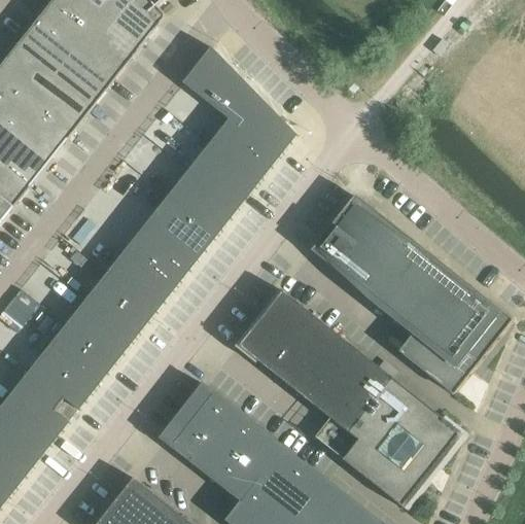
[(126,63),(142,43),(97,7),(88,0),(50,0),(49,2),(126,63)]
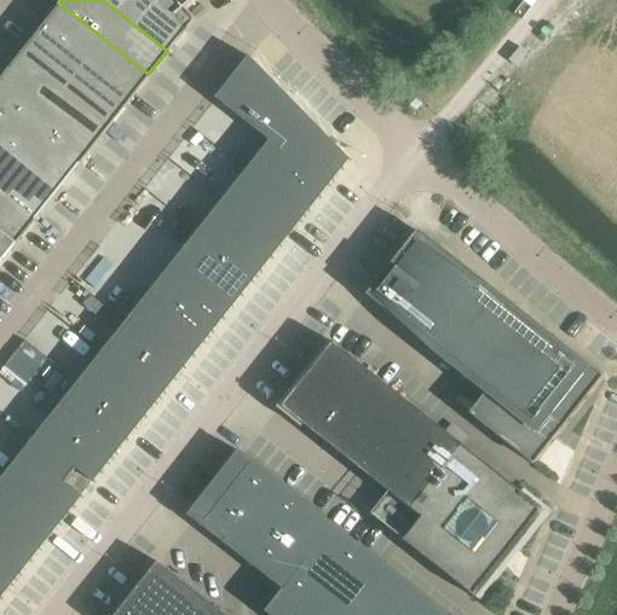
[(124,0),(114,9),(167,51),(192,18),(182,6),(189,0),(124,0)]
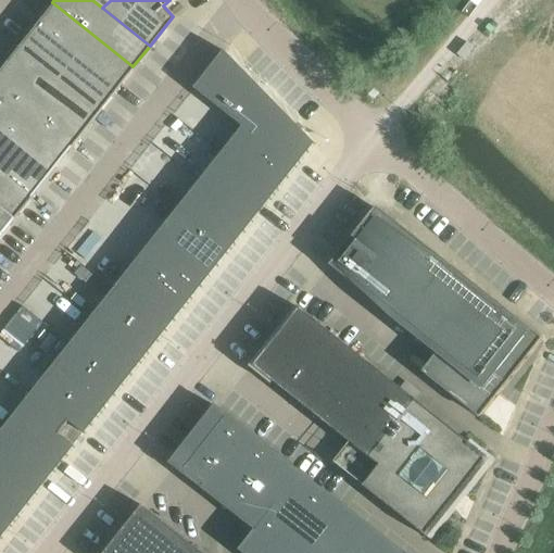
[(115,88),(133,66),(52,2),(35,24),(115,88)]
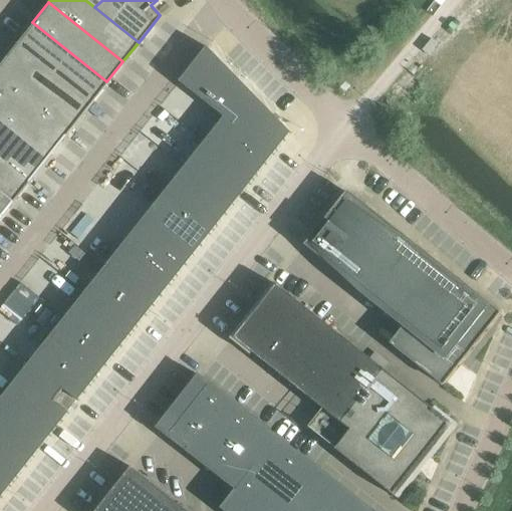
[(32,22),(11,49),(85,108),(106,81),(32,22)]
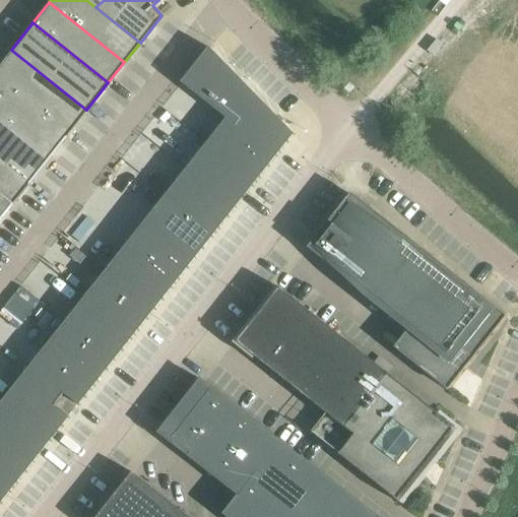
[(207,45),(179,80),(224,117),(248,87),(207,45)]
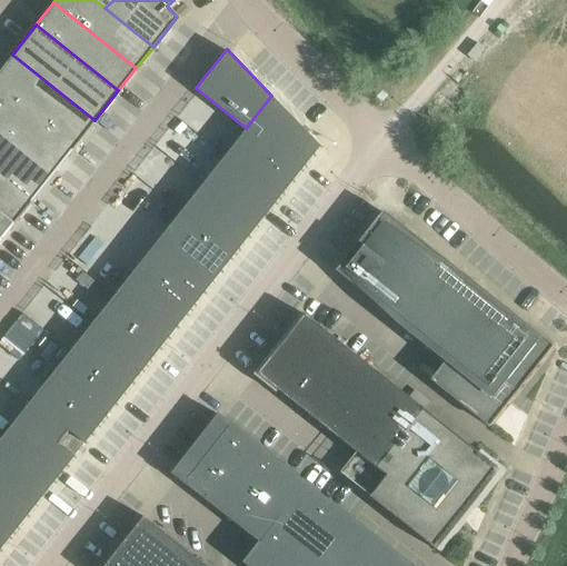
[(0,92),(71,149),(95,120),(12,55),(0,69),(0,92)]
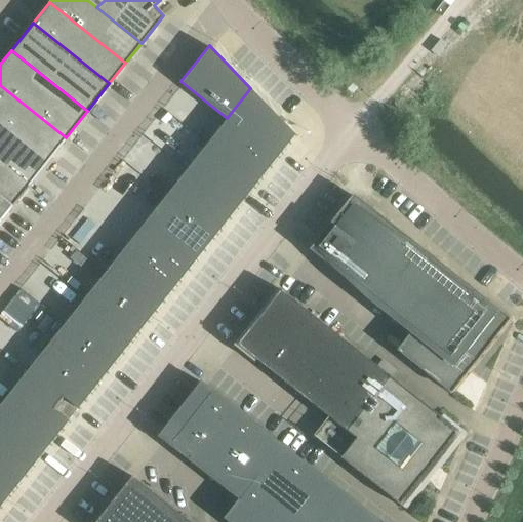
[(0,118),(50,158),(66,137),(0,85),(0,118)]
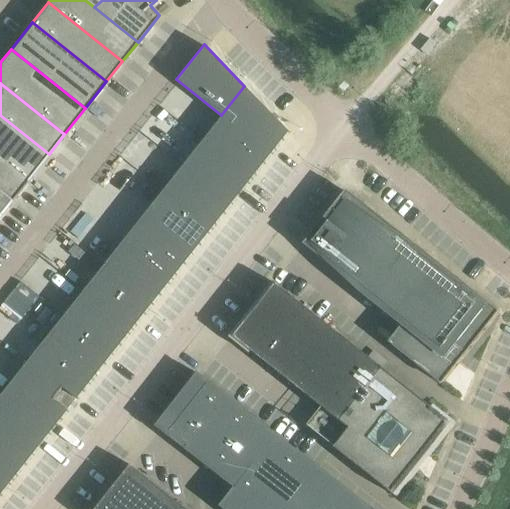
[(244,86),(221,115),(269,153),(287,130),(244,86)]
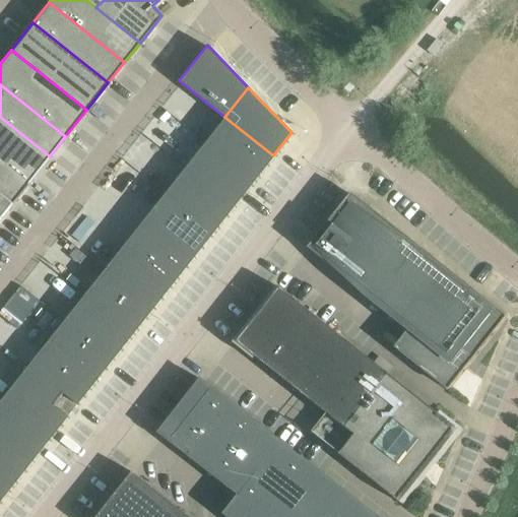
[(0,160),(28,183),(50,156),(0,117),(0,160)]
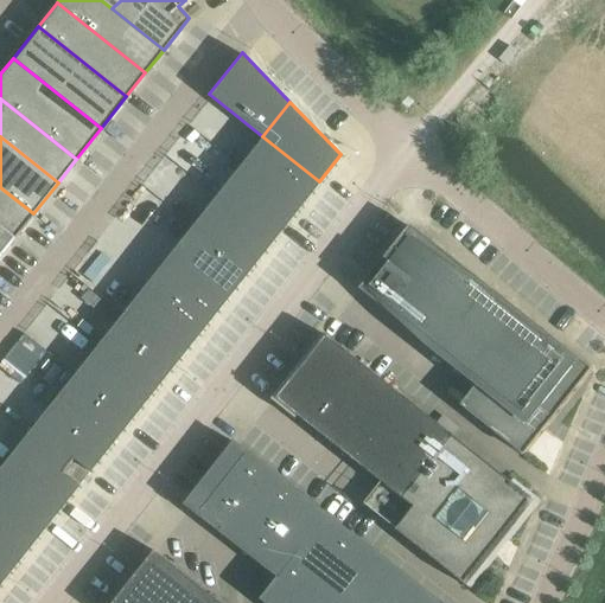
[(262,136),(240,165),(297,210),(319,181),(262,136)]
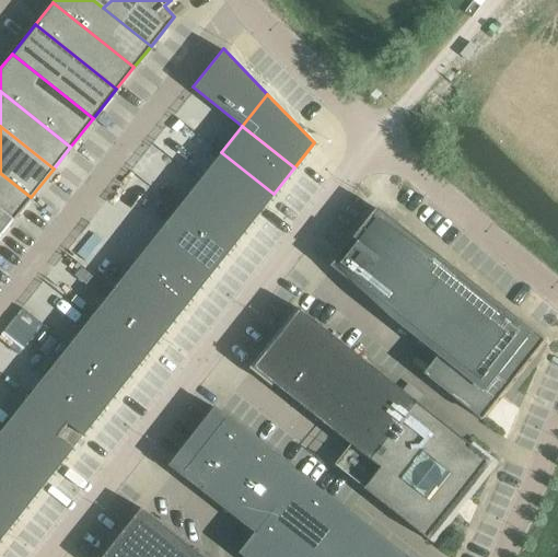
[(221,152),(199,180),(252,221),(274,194),(221,152)]
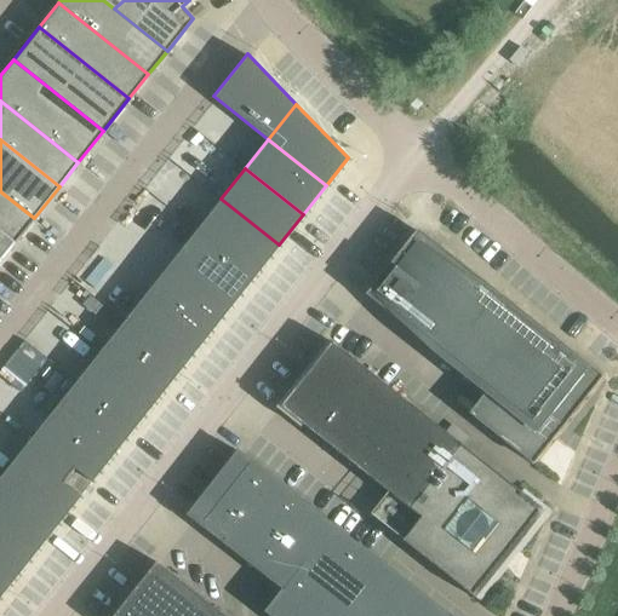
[(0,231),(15,242),(34,218),(0,191),(0,231)]
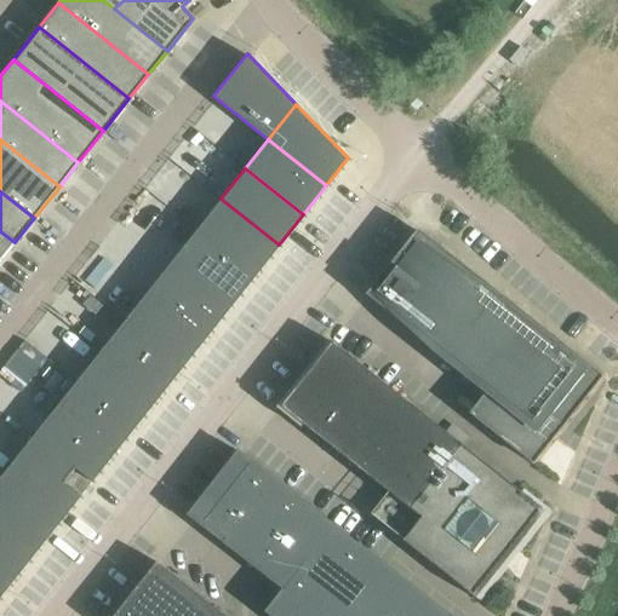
[(221,199),(196,229),(255,275),(279,245),(221,199)]
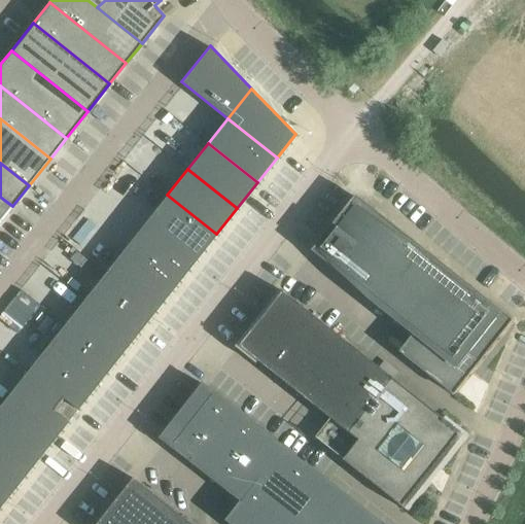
[(167,195),(146,220),(197,259),(216,234),(167,195)]
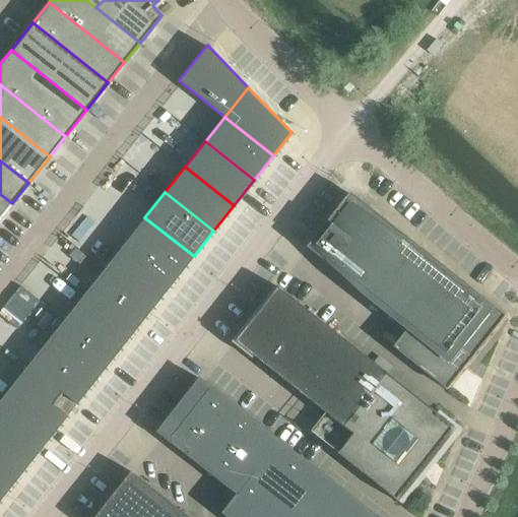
[(0,218),(12,203),(0,194),(0,218)]
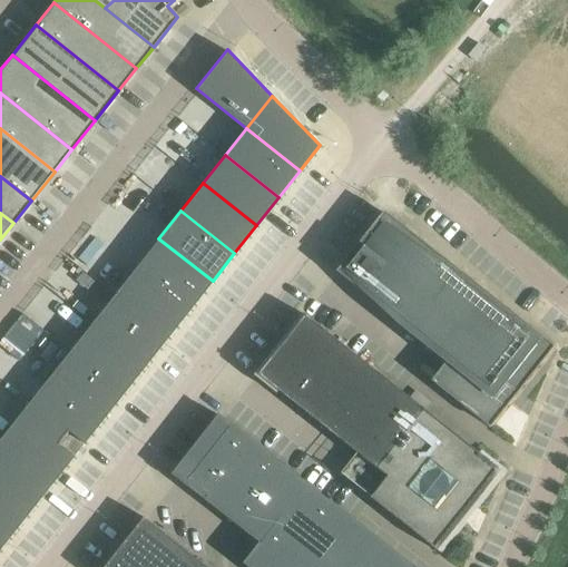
[(383,213),(342,265),(341,266),(351,274),(348,280),(447,359),(430,379),(478,417),(479,416),(489,423),(550,345),(383,213)]
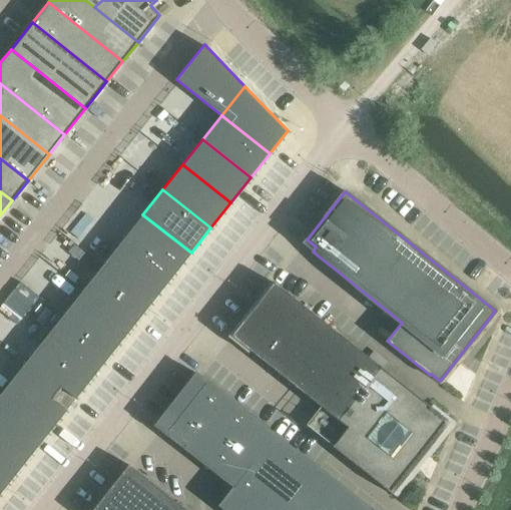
[(142,214),(122,239),(171,278),(191,252),(142,214)]
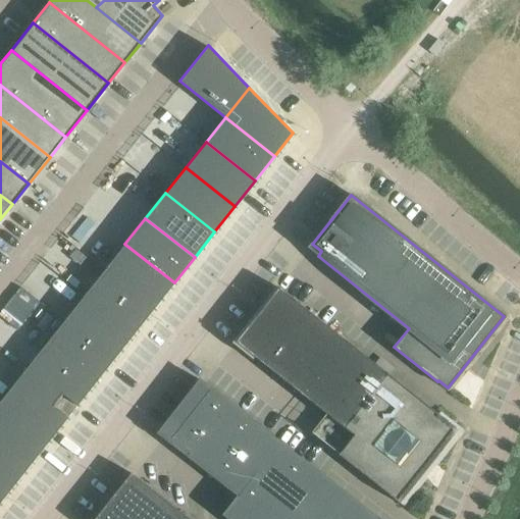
[(124,244),(104,269),(154,309),(174,282),(124,244)]
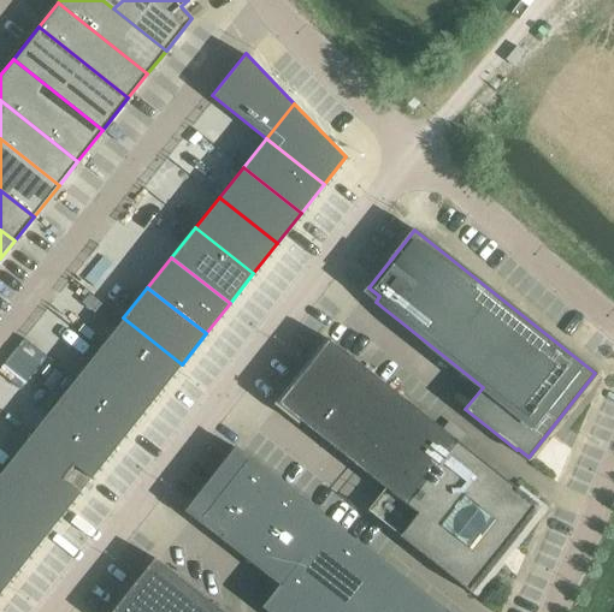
[(123,318),(99,348),(158,393),(182,364),(123,318)]
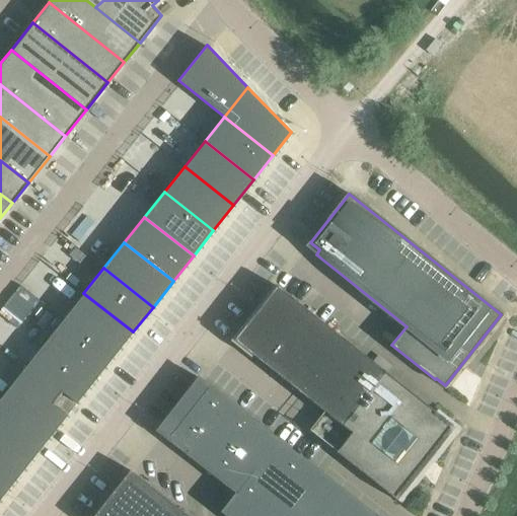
[(234,340),(352,433),(337,451),(397,500),(421,470),(415,466),(424,454),(430,459),(455,427),(278,286),(234,340)]
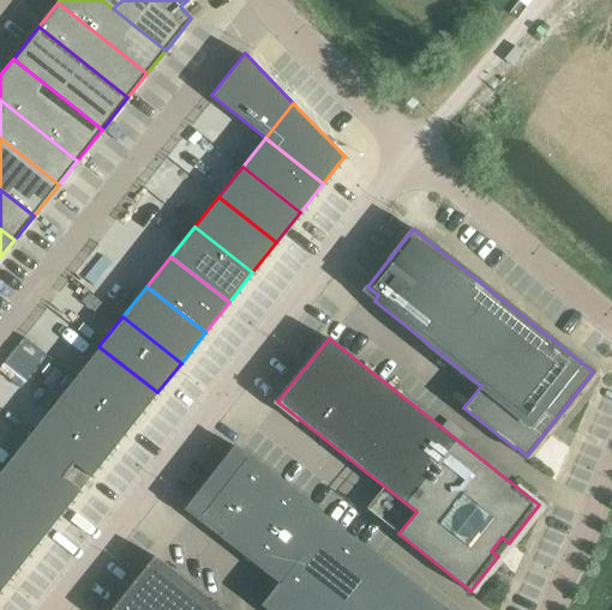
[(99,346),(76,376),(133,423),(157,392),(99,346)]
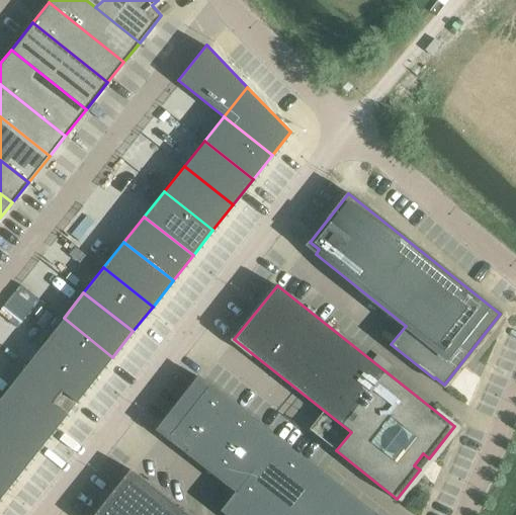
[(64,318),(44,343),(92,382),(112,357),(64,318)]
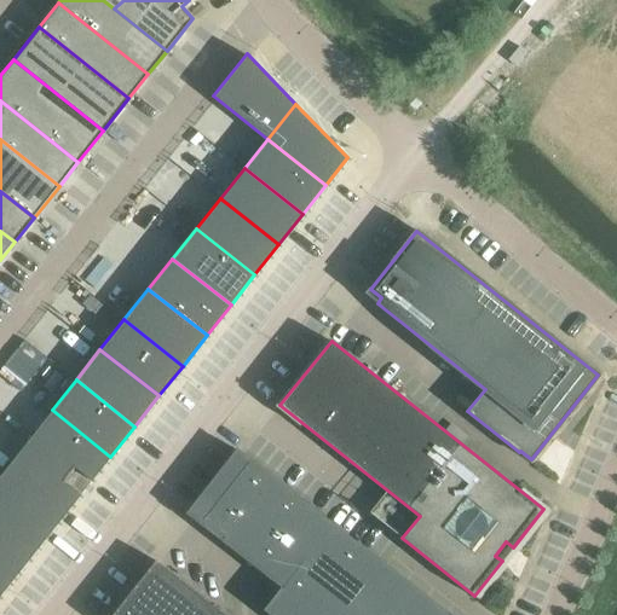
[(52,410),(28,441),(69,474),(74,466),(92,480),(110,457),(52,410)]
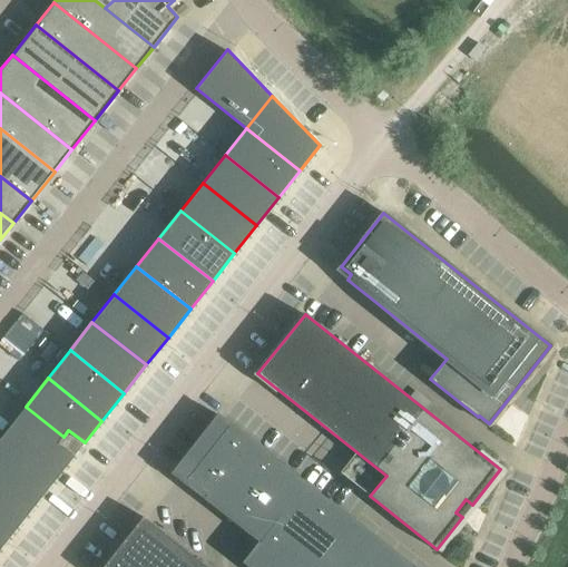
[(26,407),(3,433),(57,477),(74,456),(58,443),(64,437),(26,407)]
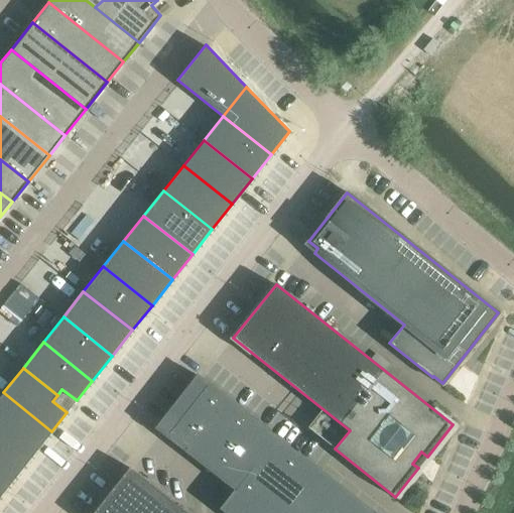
[(375,512),(200,376),(187,392),(195,397),(165,422),(164,423),(163,425),(163,426),(163,427),(163,429),(163,430),(163,432),(164,433),(165,434),(166,435),(186,445),(182,450),(234,489),(219,508),(225,512),(375,512)]
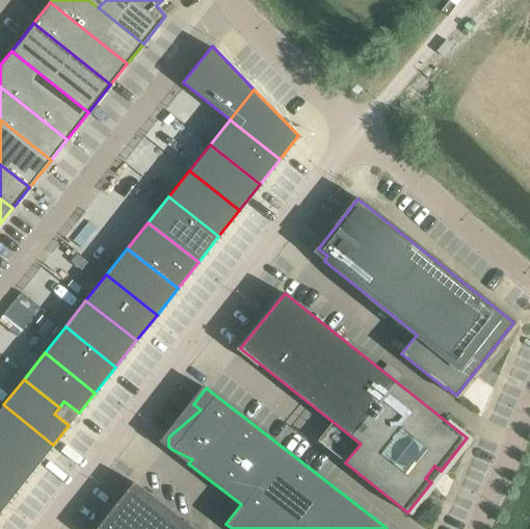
[(63,402),(55,413),(68,423),(71,420),(75,415),(76,413),(63,402)]
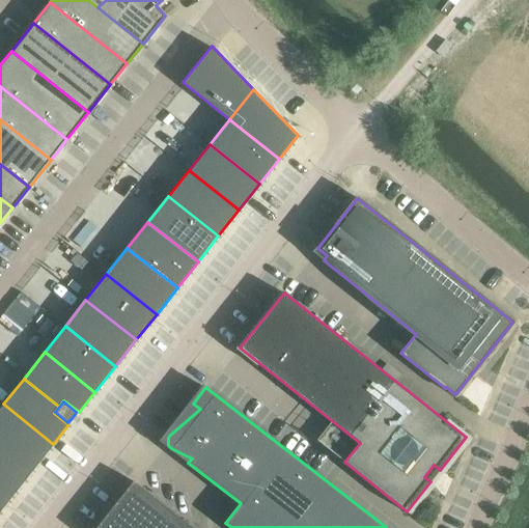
[(3,404),(0,408),(0,444),(33,470),(53,444),(3,404)]
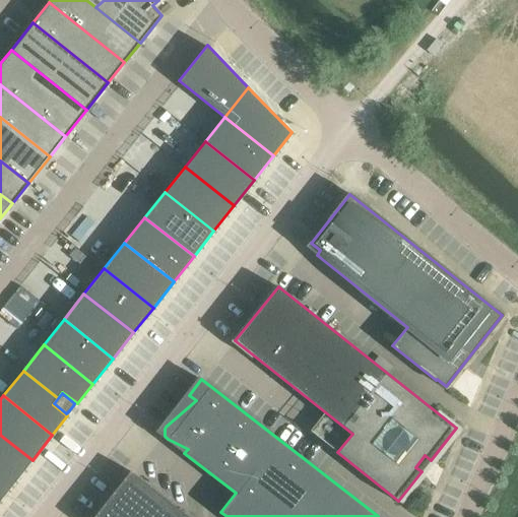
[(0,476),(12,486),(33,460),(0,435),(0,476)]
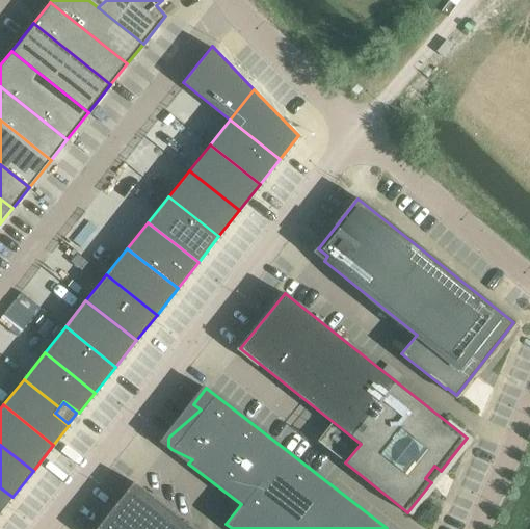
[(193,528),(134,481),(96,528),(193,528)]
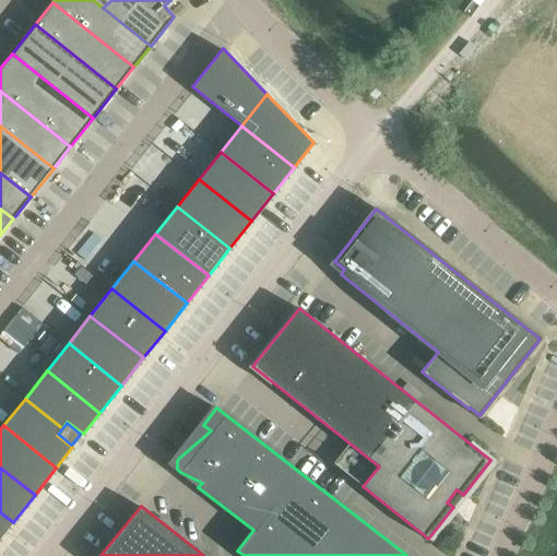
[(0,539),(13,522),(0,512),(0,539)]
